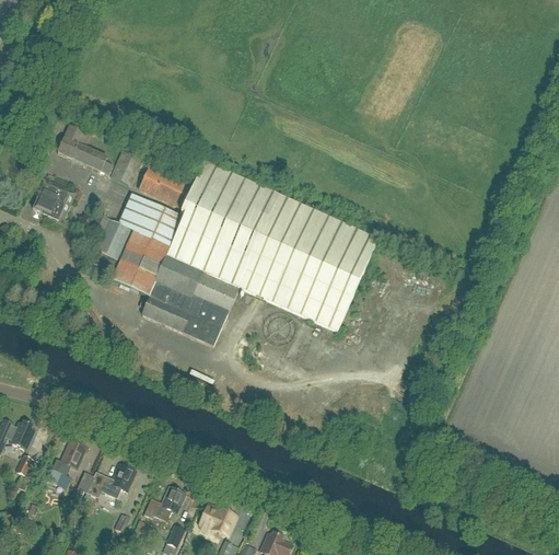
[(109,173),(114,164),(105,160),(108,154),(85,145),(91,131),(71,123),(58,150),(102,170),(102,169),(109,173)]
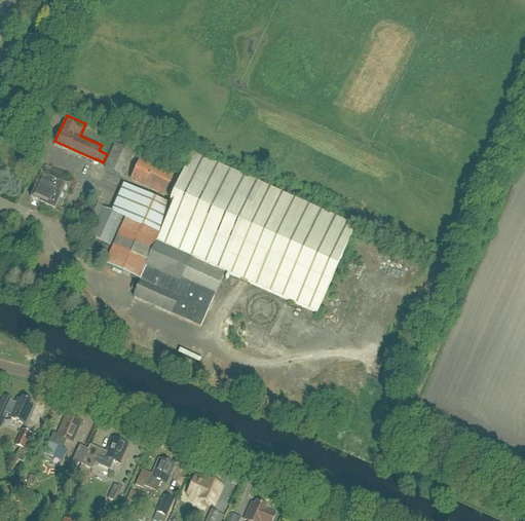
[(123,173),(136,148),(115,139),(104,163),(123,173)]
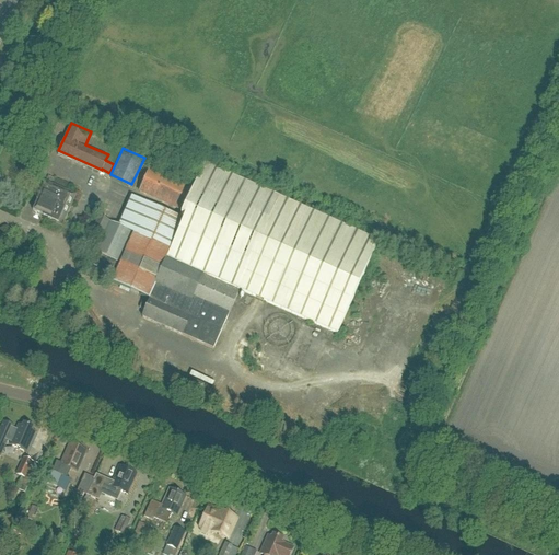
[(379,238),(205,160),(193,186),(149,166),(140,187),(184,207),(181,214),(131,192),(118,221),(99,212),(93,227),(102,231),(95,246),(99,249),(93,261),(112,268),(117,256),(120,258),(112,277),(150,295),(149,295),(150,296),(142,313),(213,345),(240,286),(338,330),(379,238)]
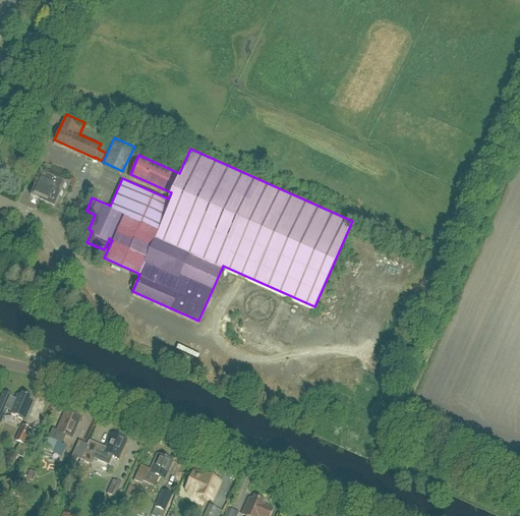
[(58,206),(70,178),(43,165),(35,183),(36,183),(33,189),(35,194),(41,197),(58,206)]
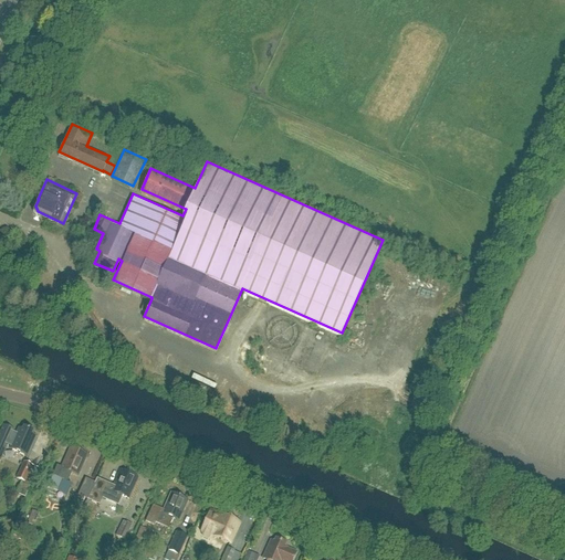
[(23,425),(19,423),(17,429),(14,426),(16,425),(4,420),(0,429),(0,454),(1,455),(8,441),(11,442),(10,444),(28,452),(38,431),(33,430),(34,426),(24,422),(23,425)]
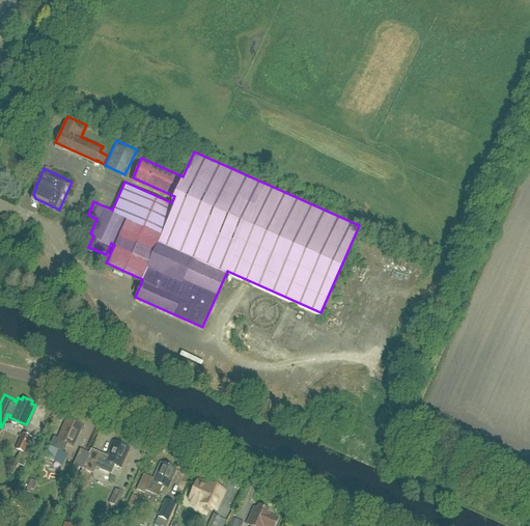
[(74,442),(83,423),(66,416),(58,435),(54,434),(50,442),(46,451),(63,460),(67,450),(63,448),(67,439),(74,442)]
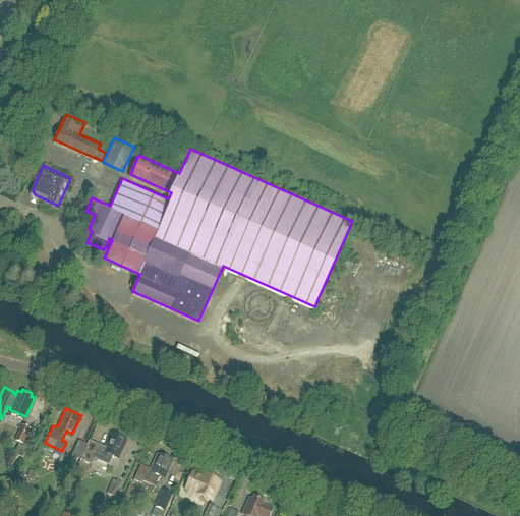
[(29,421),(21,438),(27,440),(35,423),(29,421)]
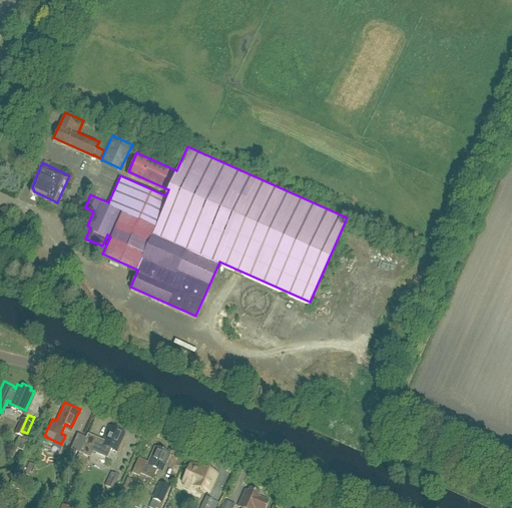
[(87,435),(81,449),(91,454),(94,448),(108,454),(112,445),(117,448),(126,429),(110,422),(103,437),(89,431),(87,435)]
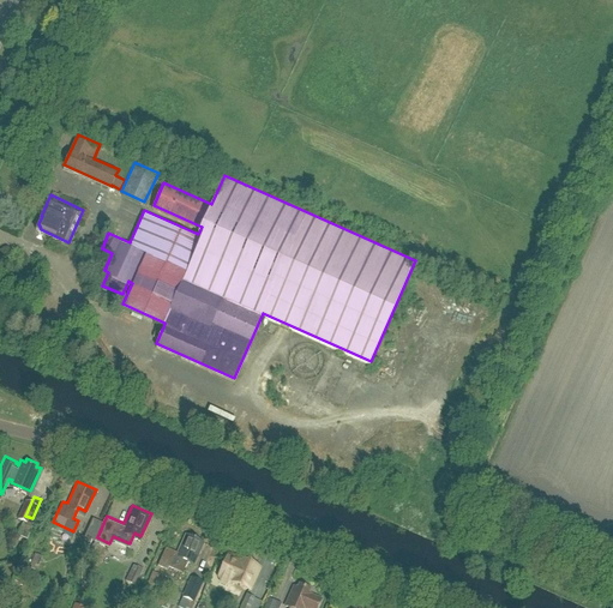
[(97,537),(104,521),(95,516),(86,533),(97,537)]
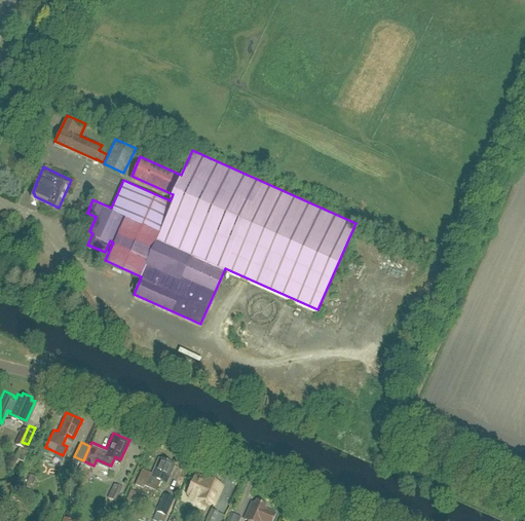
[(20,452),(28,456),(31,449),(23,445),(20,452)]
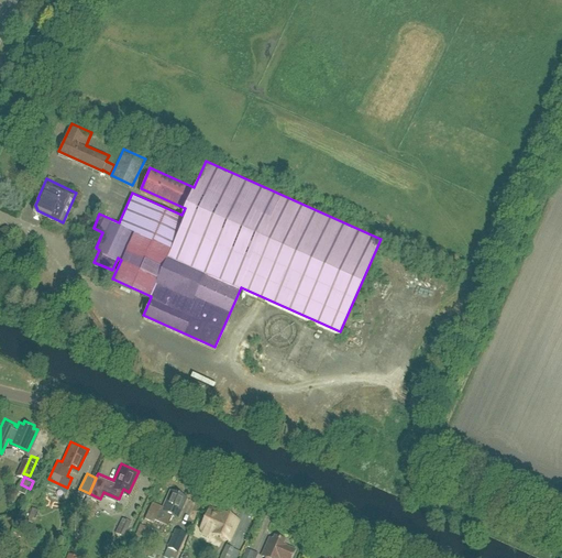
[(179,515),(188,494),(171,485),(163,503),(153,499),(145,515),(154,518),(155,516),(167,522),(172,512),(179,515)]
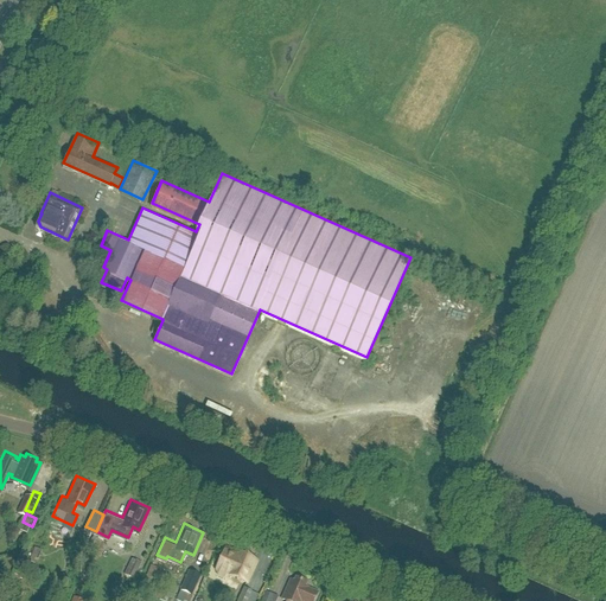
[(241,552),(225,545),(217,566),(248,579),(257,556),(243,549),(241,552)]
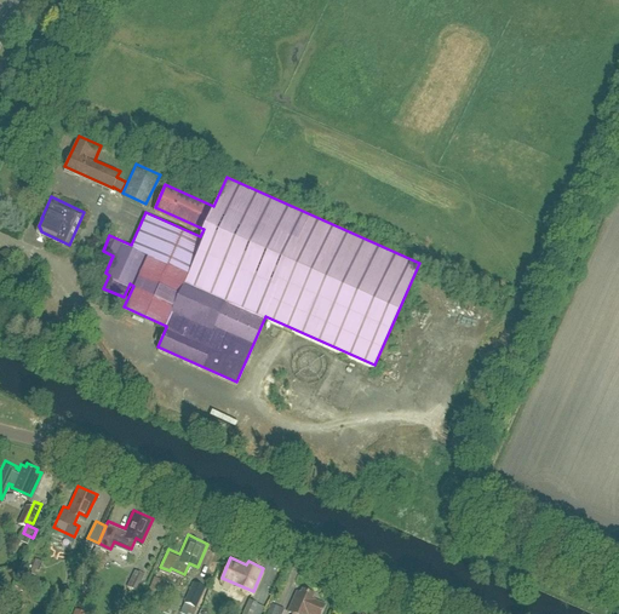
[(131,577),(129,584),(137,587),(139,581),(144,571),(136,567),(131,577)]
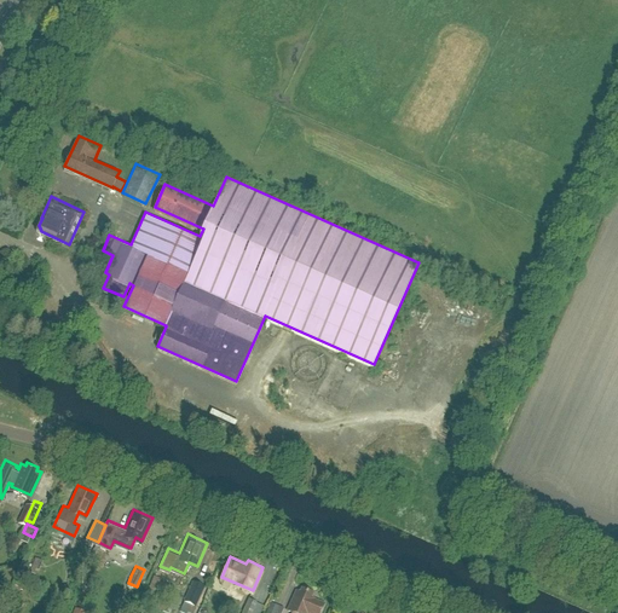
[(197,603),(206,583),(194,578),(185,597),(197,603)]
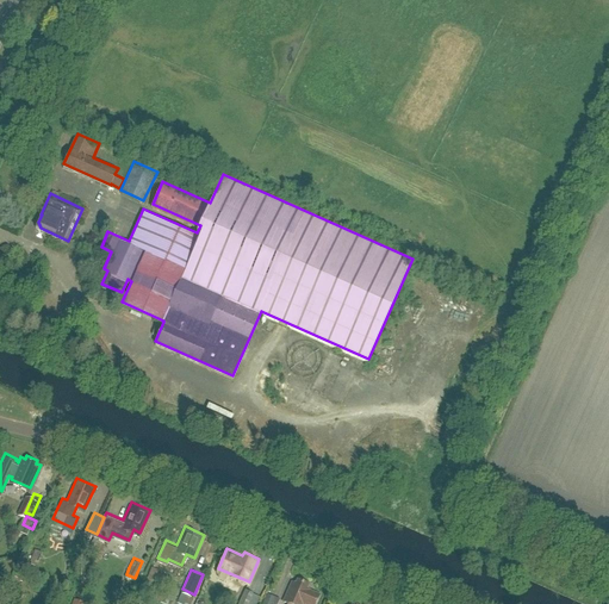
[(309,581),(298,577),(297,579),(292,578),(284,597),(289,599),(286,603),(303,603),(305,602),(309,603),(314,603),(321,590),(308,584),(309,581)]
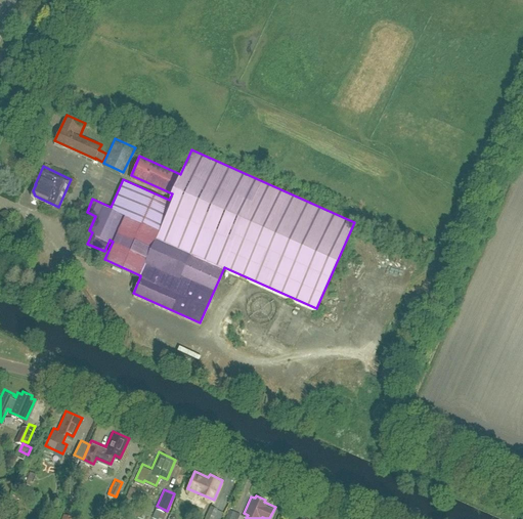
[(212,518),(218,507),(211,503),(206,516),(204,518),(212,518)]
